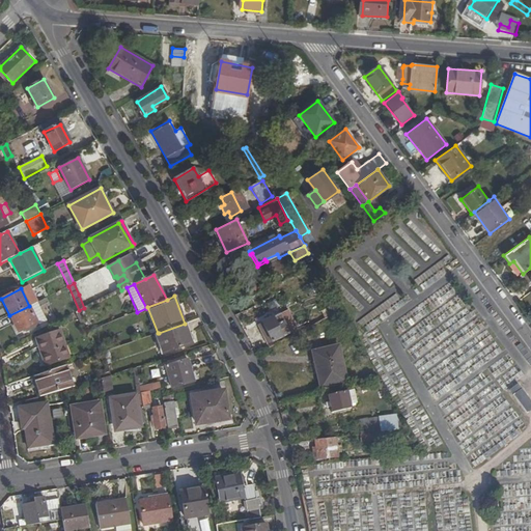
[(267,303),(268,310),(277,307),(275,301),(267,303)]
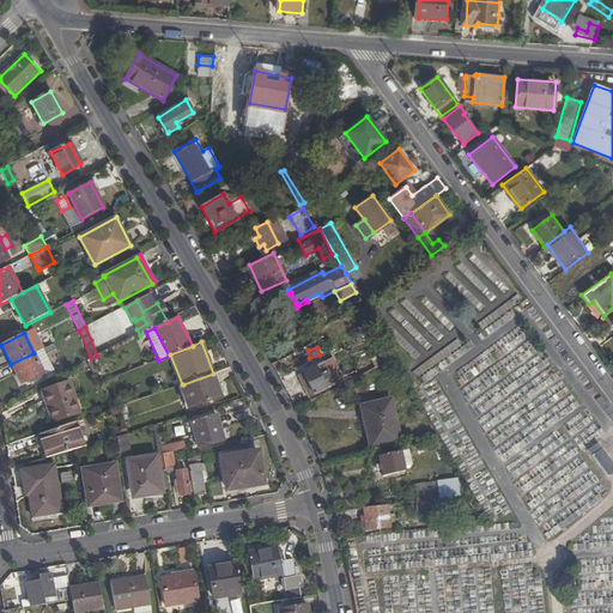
[(44,372),(34,353),(11,364),(22,384),(44,372)]
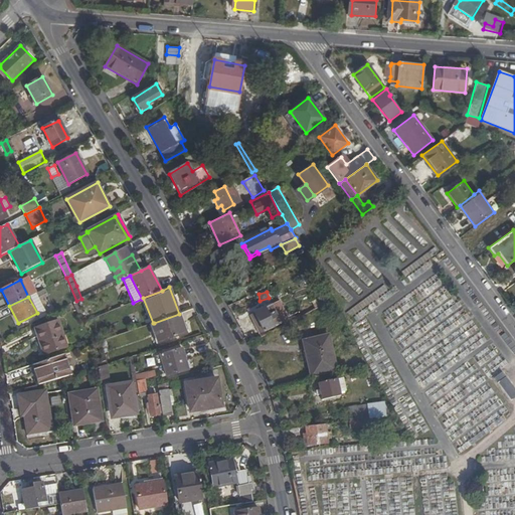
[(271,304),(253,312),(264,332),(281,324),(280,323),(288,319),(279,301),(271,305),(271,304)]
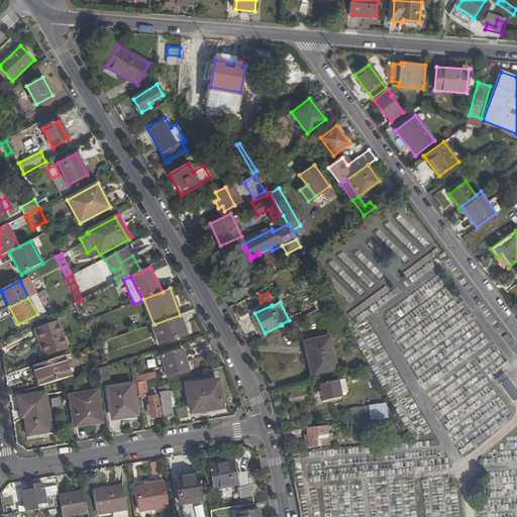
[(265,333),(254,313),(250,315),(260,335),(265,333)]
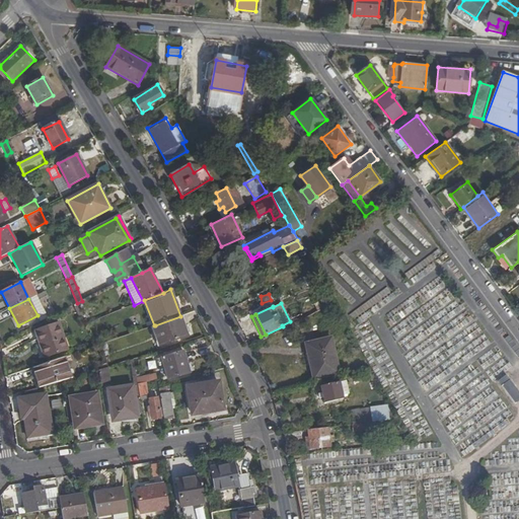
[(180,316),(155,325),(162,345),(188,336),(180,316)]
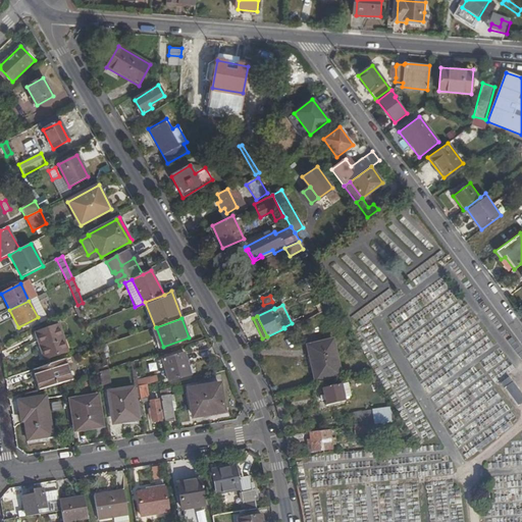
[(44,340),(51,358),(69,351),(63,335),(60,325),(37,333),(39,341),(44,340)]
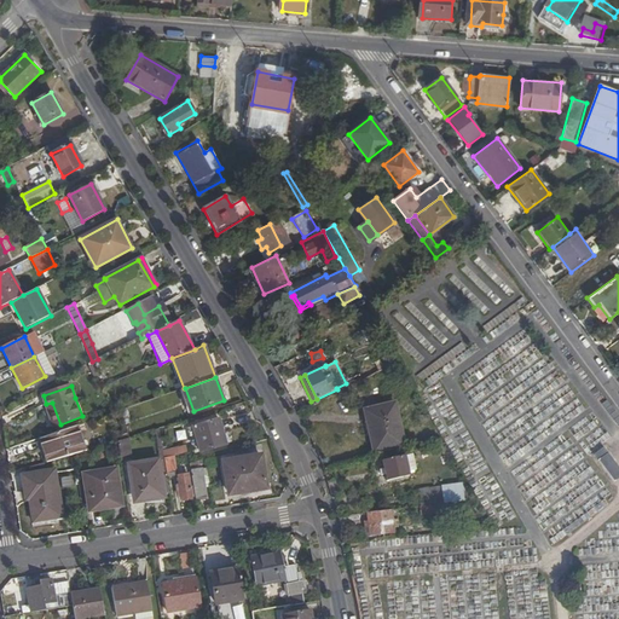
[(53,427),(61,424),(52,403),(46,404),(53,427)]
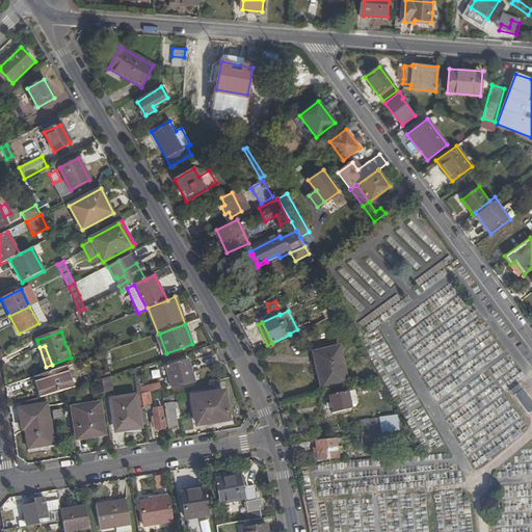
[(340,346),(313,351),(321,388),(348,382),(340,346)]
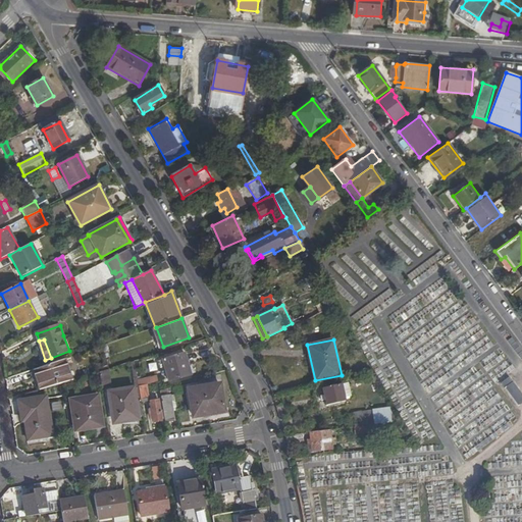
[(191,374),(185,354),(163,361),(169,381),(191,374)]
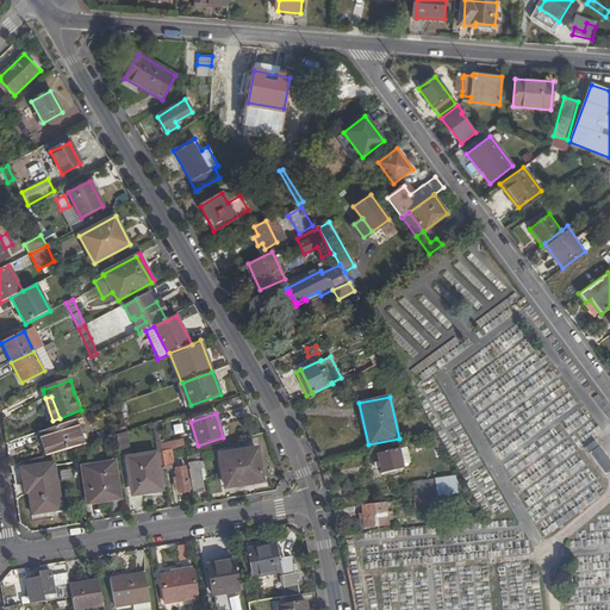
[(76,419),(38,433),(47,455),(73,448),(85,444),(76,419)]
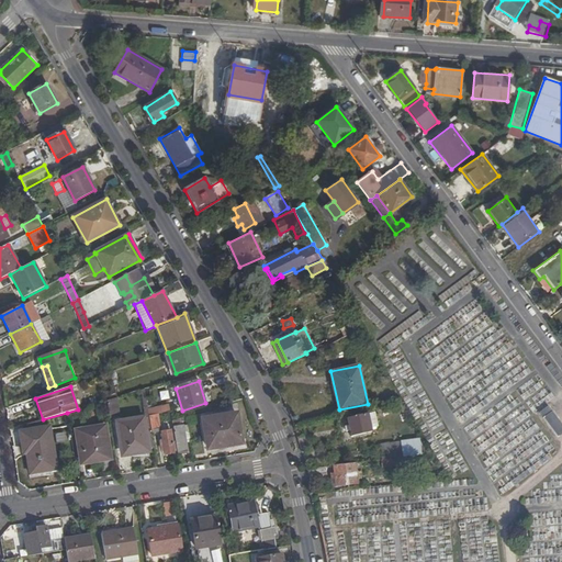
[(154,448),(152,430),(149,416),(148,411),(144,389),(142,390),(145,417),(149,449),(154,448)]
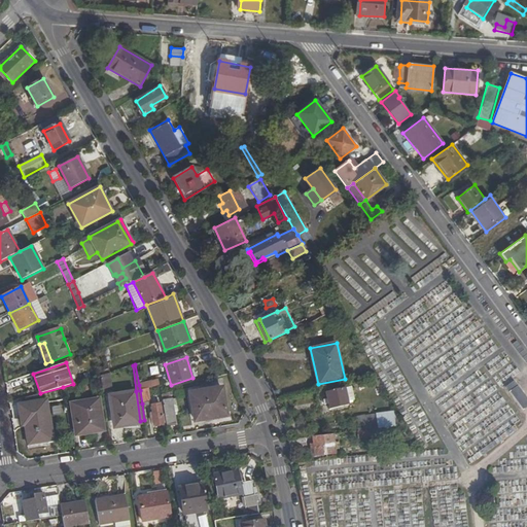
[(114,391),(109,373),(100,376),(103,393),(114,391)]
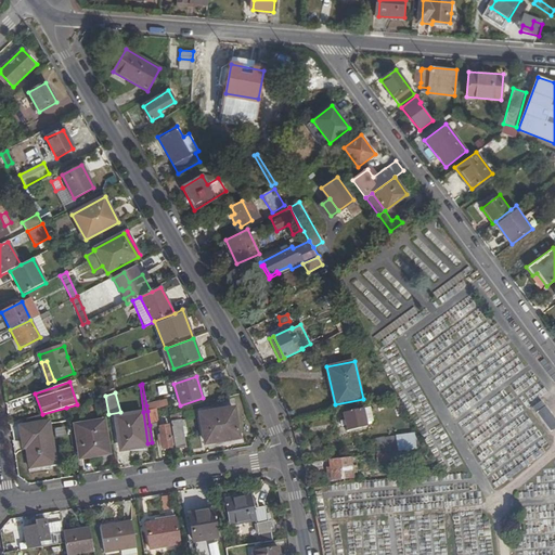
[(240,437),(235,409),(199,415),(204,443),(240,437)]
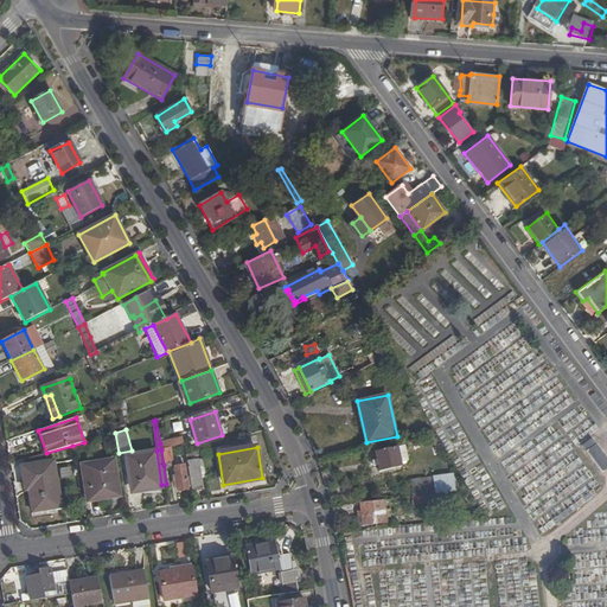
[(379,470),(402,465),(397,447),(375,453),(379,470)]
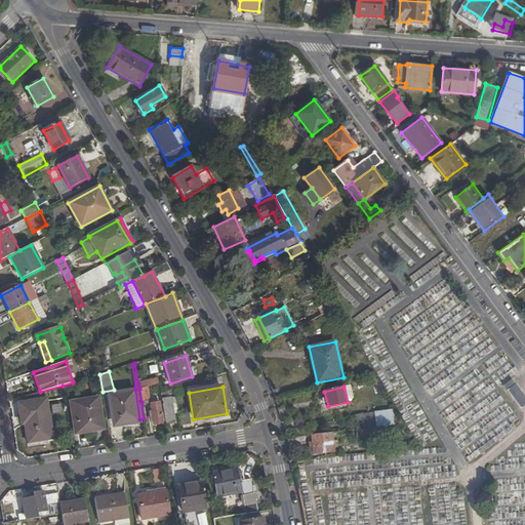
[(149,401),(147,388),(139,389),(142,402),(149,401)]
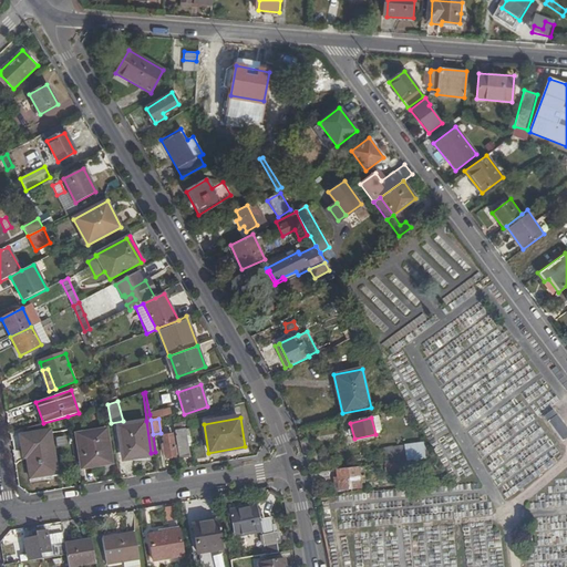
[(122,459),(151,453),(146,421),(117,425),(122,459)]
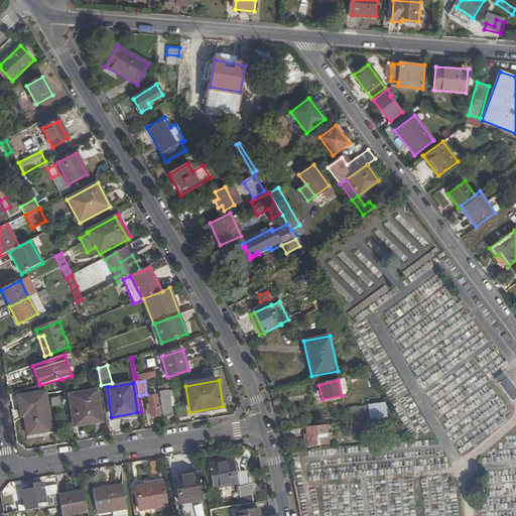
[(171,390),(170,383),(158,387),(159,392),(171,390)]
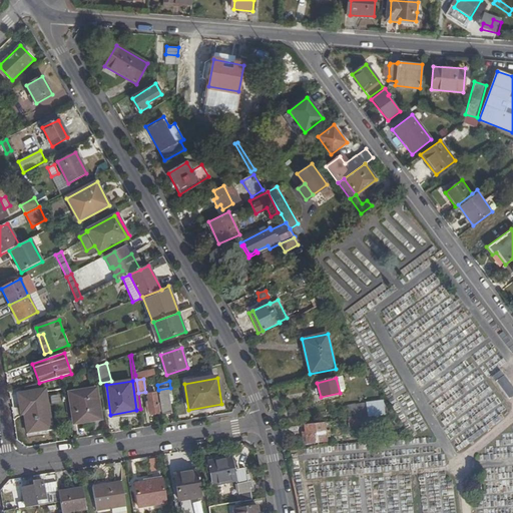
[(96,388),(68,393),(73,424),(101,419),(96,388)]
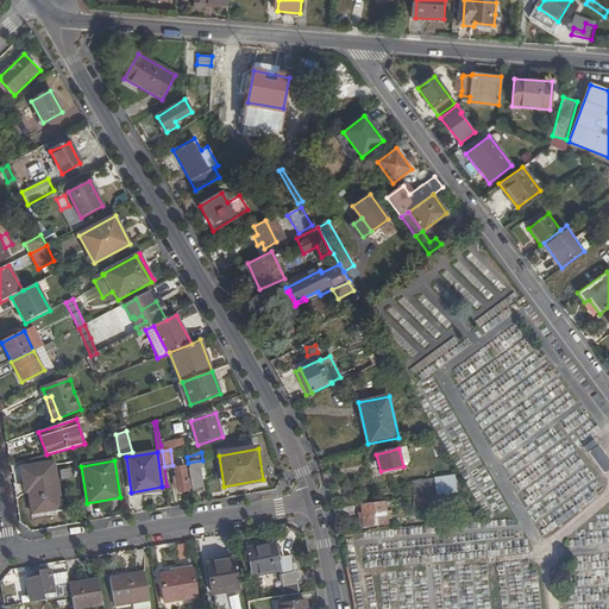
[(188,463),(193,491),(207,489),(202,460),(188,463)]
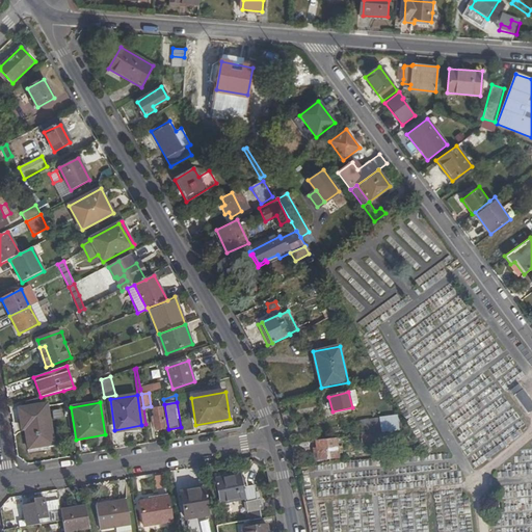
[(28,449),(54,445),(47,404),(18,409),(22,430),(25,430),(28,449)]
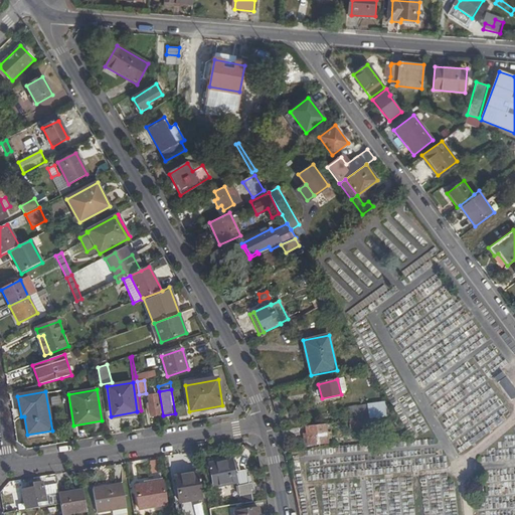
[(157,394),(148,396),(152,417),(161,416),(157,394)]
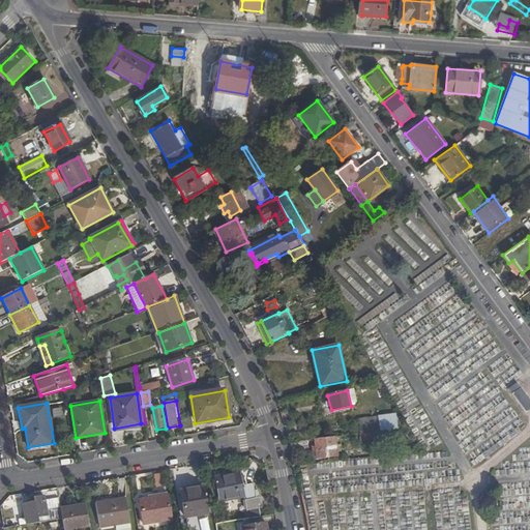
[(358,419),(360,433),(382,431),(408,428),(401,414),(358,419)]
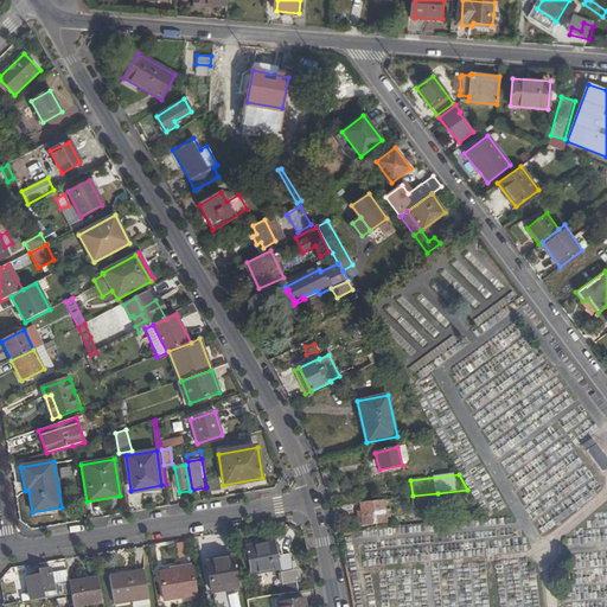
[(438,493),(413,496),(413,504),(439,502),(438,493)]
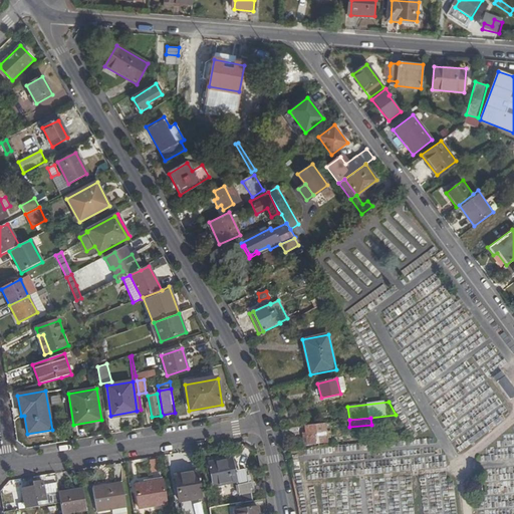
[(325,423),(304,426),(305,433),(302,434),(303,445),(327,443),(325,423)]
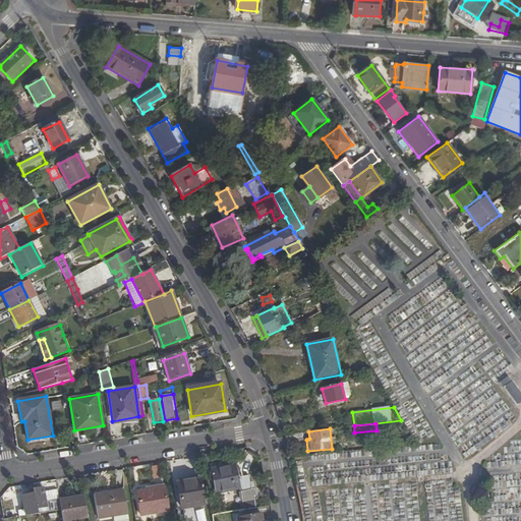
[(211,470),(216,495),(241,489),(241,493),(240,493),(243,511),(255,509),(253,502),(256,501),(254,489),(251,489),(248,476),(241,477),(240,470),(237,470),(236,464),(211,470)]
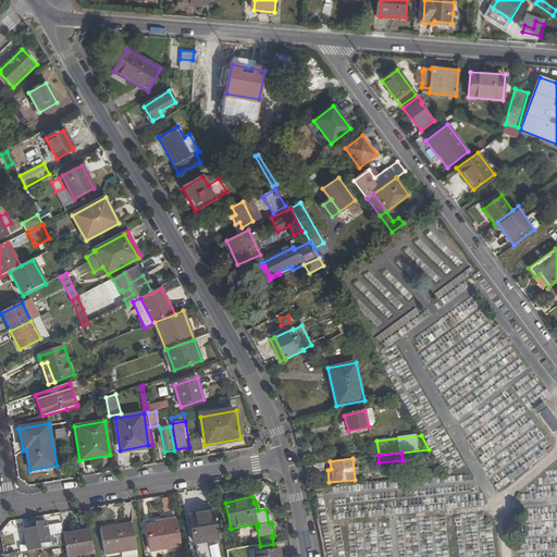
[(218,541),(213,511),(188,516),(194,544),(218,541)]
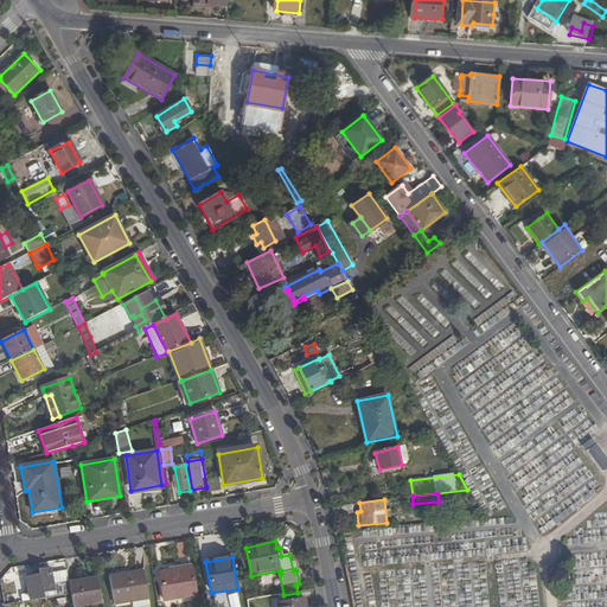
[(27,577),(30,601),(70,594),(69,582),(66,570),(52,574),(51,568),(36,570),(37,576),(27,577)]
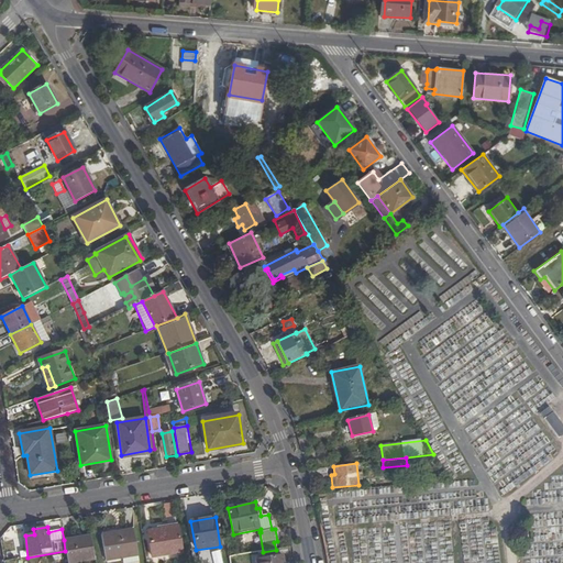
[(152,558),(181,552),(177,527),(147,531),(152,558)]
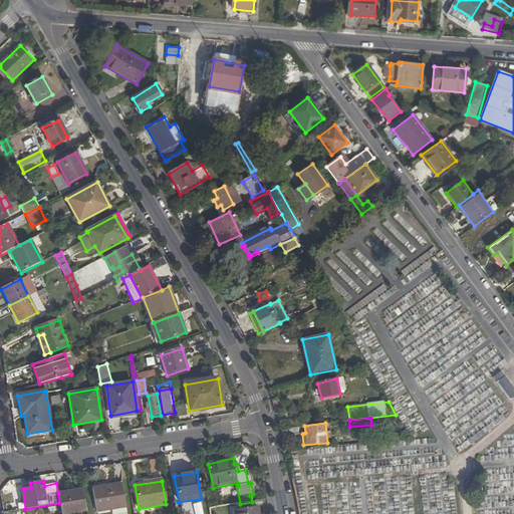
[(93,487),(97,510),(127,506),(123,483),(93,487)]
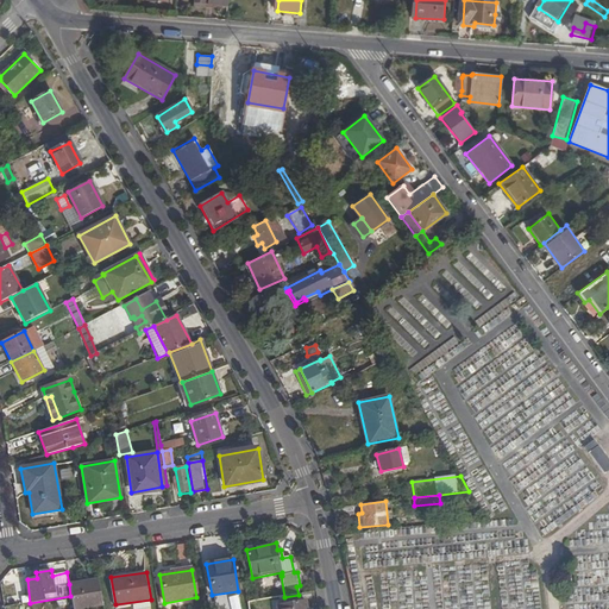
[(82,608),(102,606),(98,579),(69,584),(70,596),(73,608),(82,608)]
